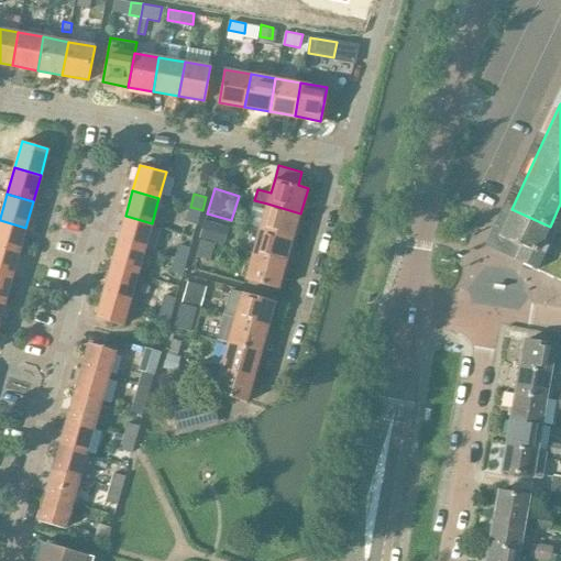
[(267,204),(261,229),(294,238),(300,213),(267,204)]
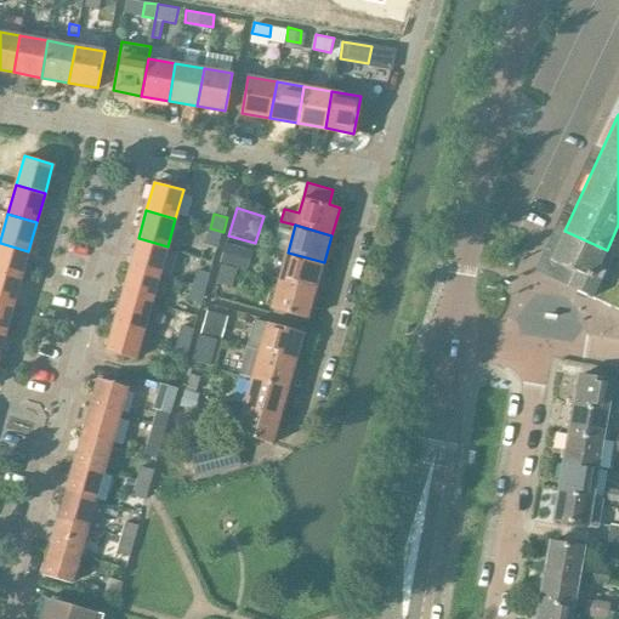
[(219,246),(223,232),(210,228),(205,243),(219,246)]
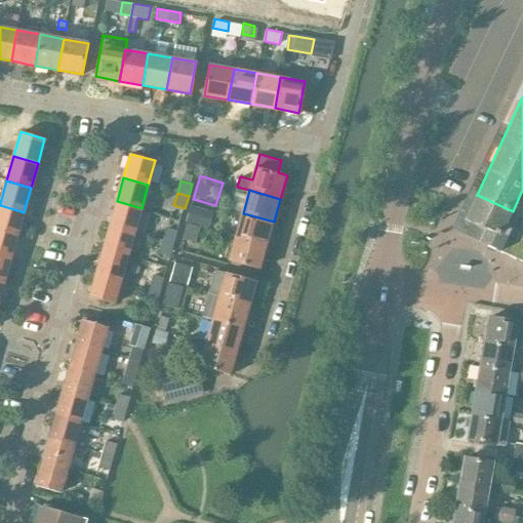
[(480,242),(500,251),(511,232),(505,229),(513,211),(477,195),(466,218),(467,219),(486,229),(480,241),(480,242)]
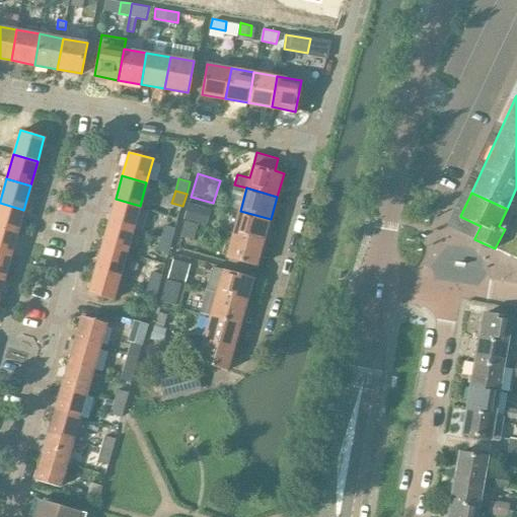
[(116,199),(108,222),(133,229),(140,206),(116,199)]
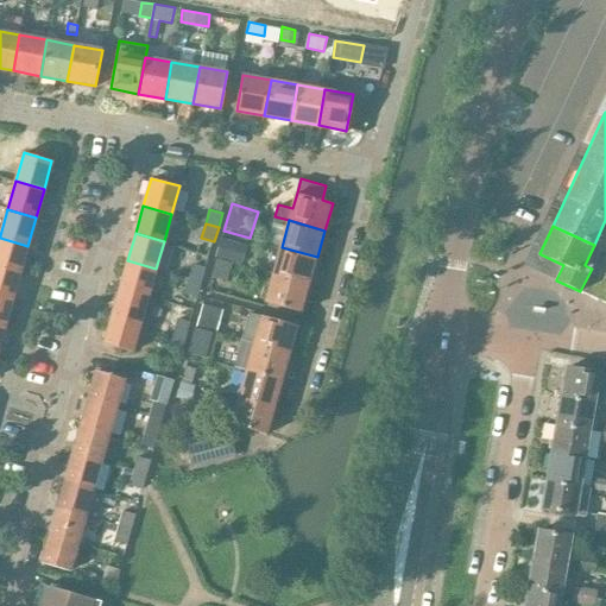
[(0,238),(0,269),(19,275),(27,246),(0,238)]
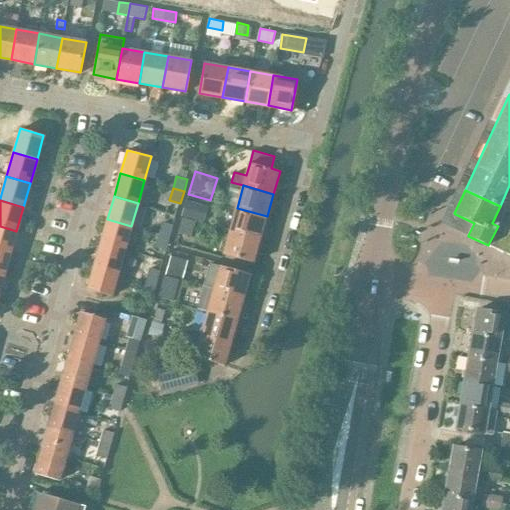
[(192,216),(201,219),(204,207),(195,204),(192,216)]
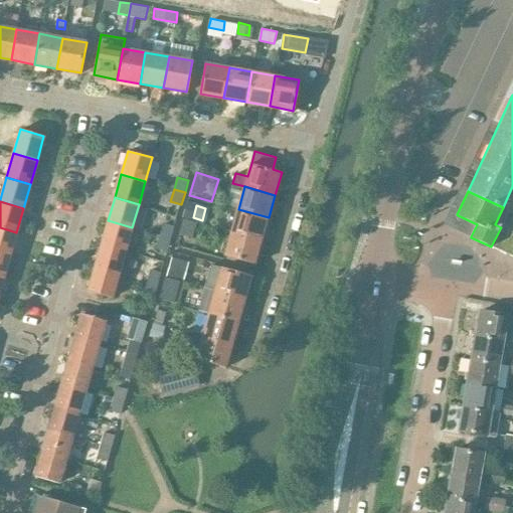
[(512,212),(503,207),(495,224),(501,227),(491,246),(512,257),(512,212)]
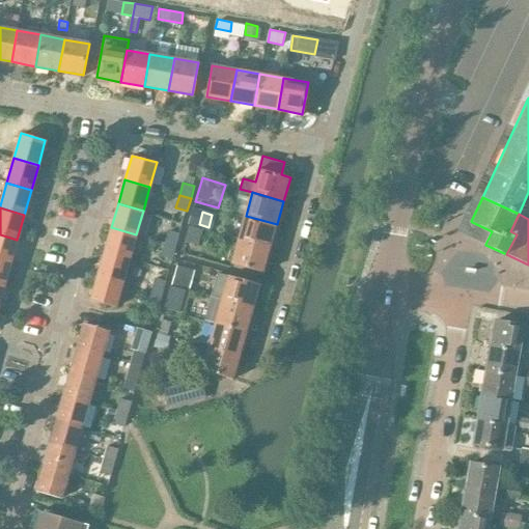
[(246,216),(239,239),(270,248),(277,224),(246,216)]
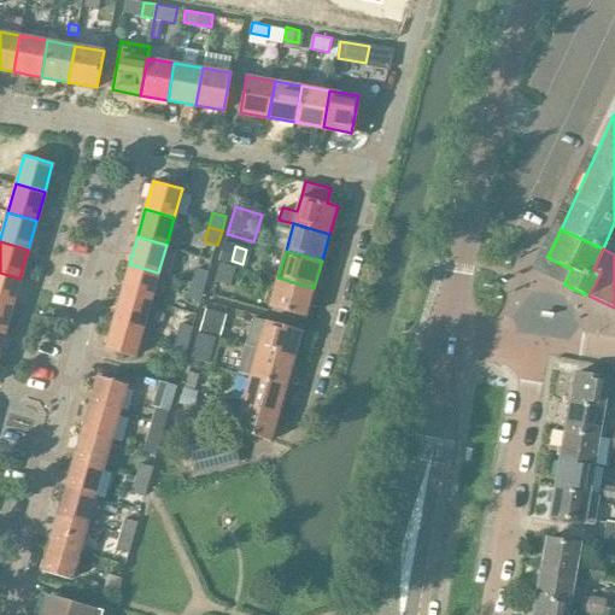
[(221,262),(215,280),(232,285),(236,267),(221,262)]
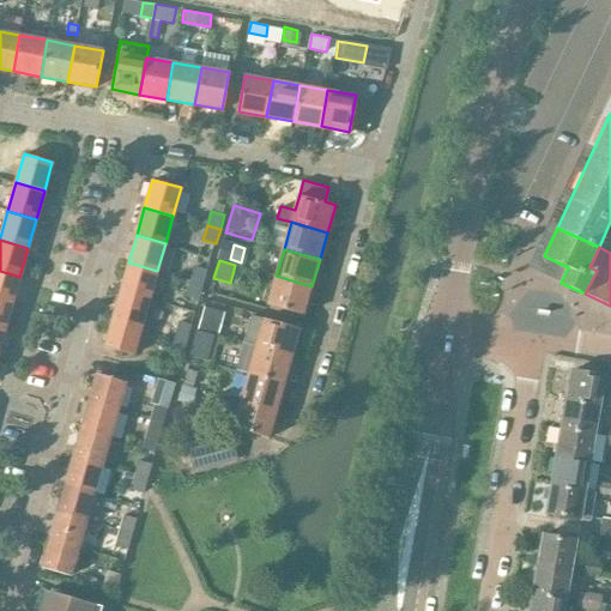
[(128,262),(121,290),(150,298),(157,271),(128,262)]
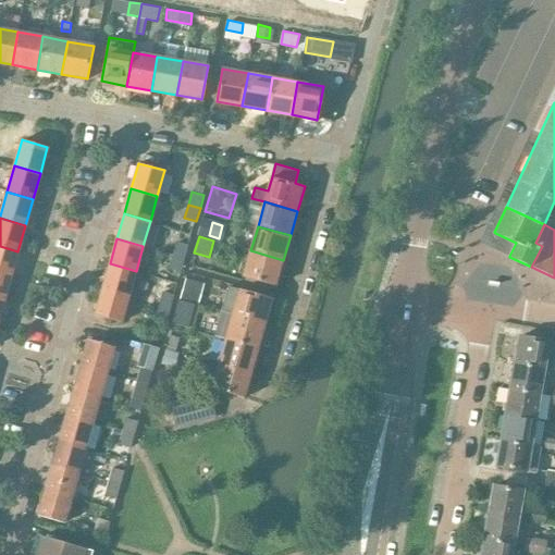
[(177,241),(174,254),(186,258),(190,244),(177,241)]
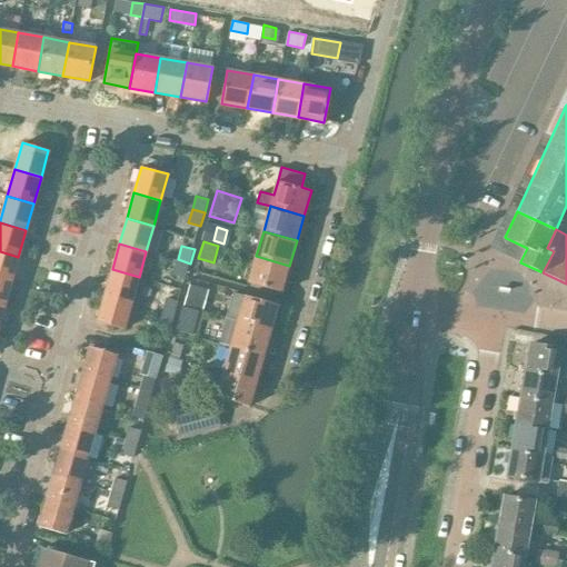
[(0,251),(0,280),(11,284),(18,257),(0,251)]
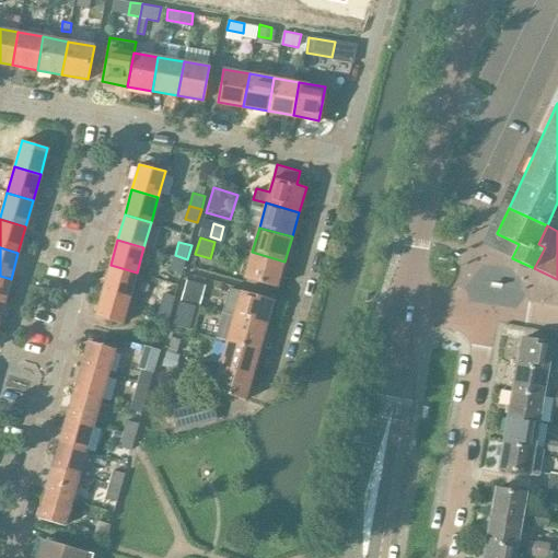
[(245,277),(278,287),(285,262),(252,252),(245,277)]
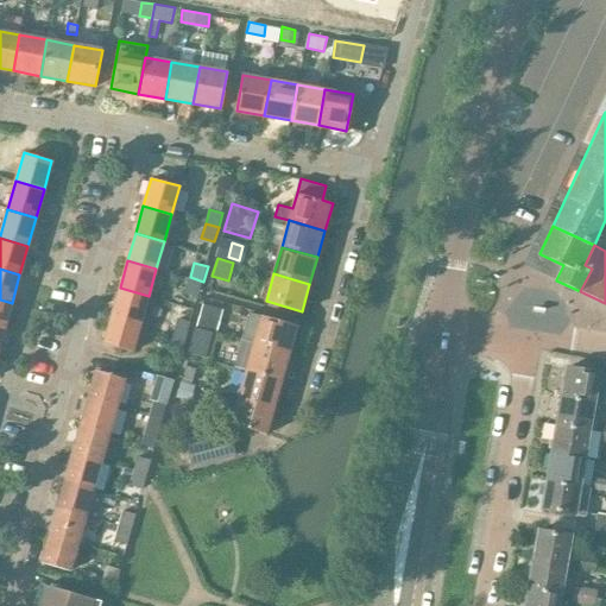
[(185,292),(199,296),(203,282),(190,277),(185,292)]
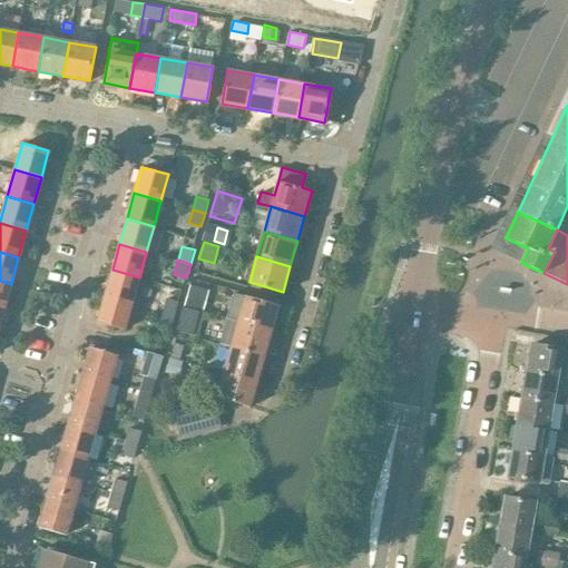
[(113,270),(105,295),(131,303),(139,277),(113,270)]
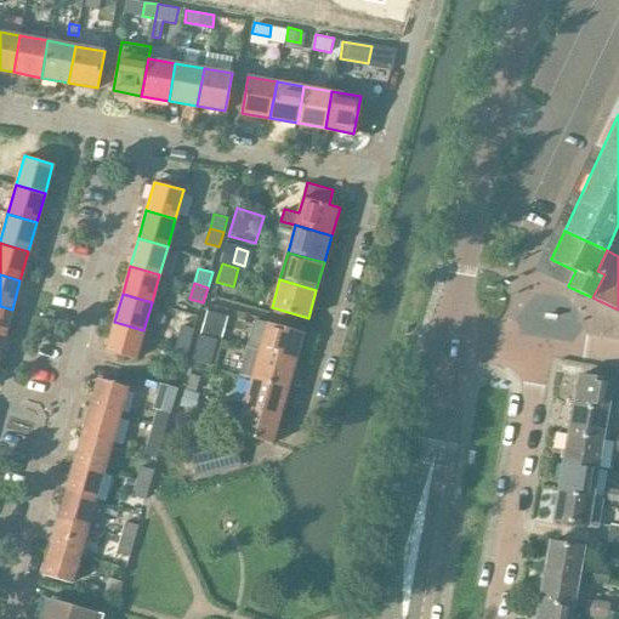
[(0,306),(0,336),(4,339),(12,310),(0,306)]
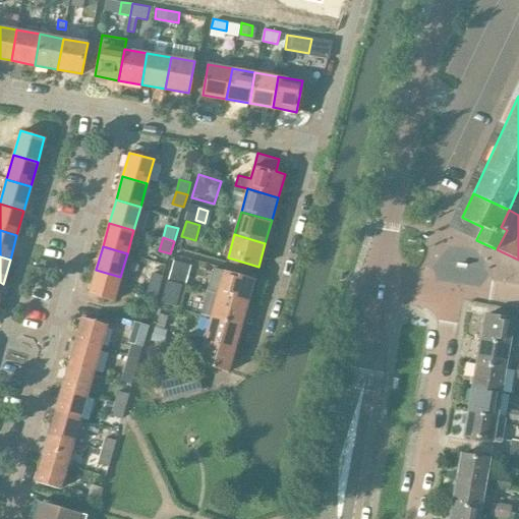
[(169,280),(171,280),(186,284),(191,264),(174,260),(169,280)]
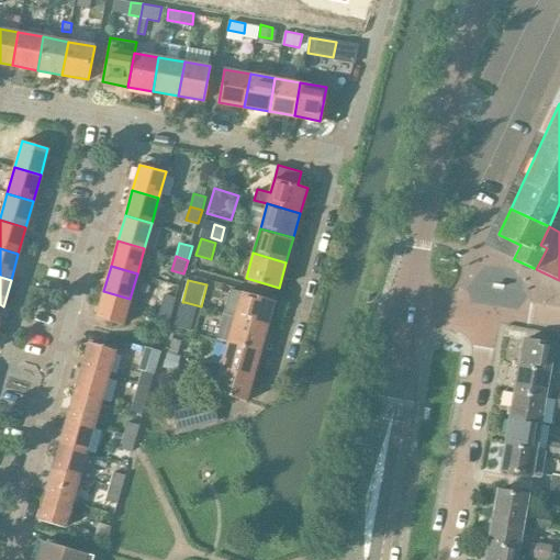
[(232,288),(225,313),(235,316),(268,326),(276,300),(232,288)]
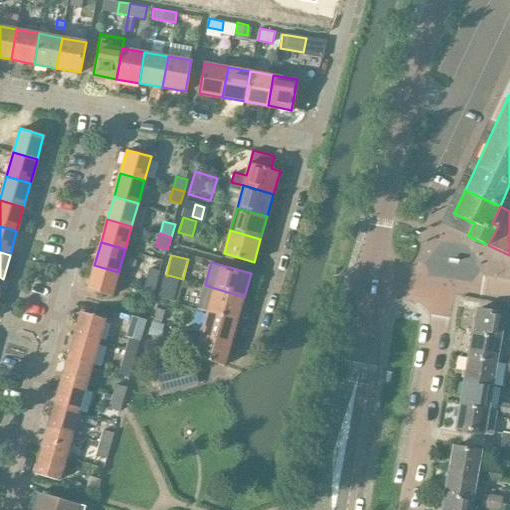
[(112,295),(118,272),(94,265),(88,288),(112,295)]
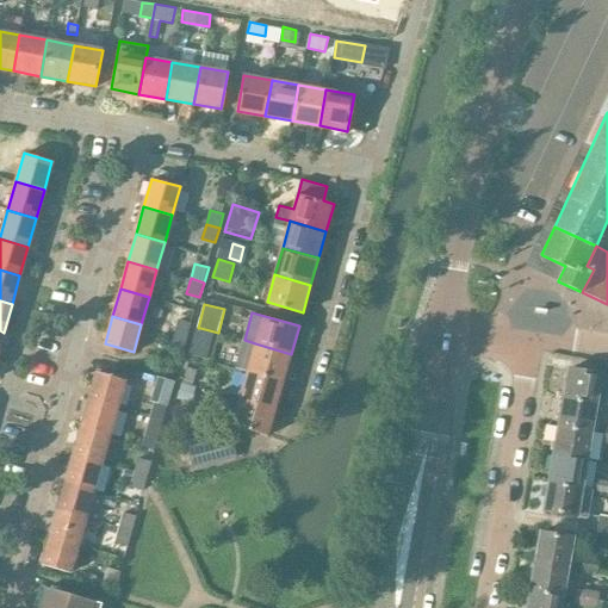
[(179,318),(174,333),(188,337),(192,322),(179,318)]
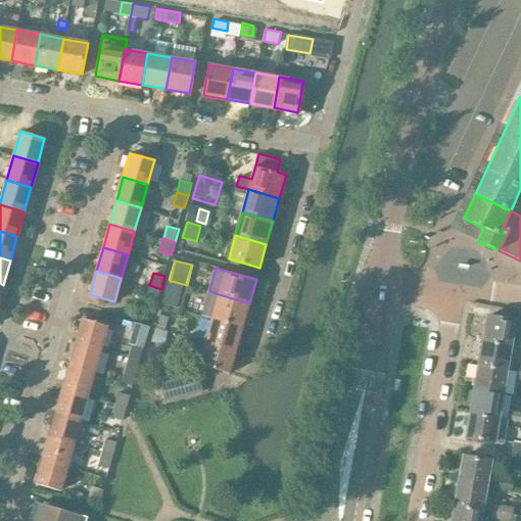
[(146,298),(156,301),(158,301),(161,289),(149,285),(146,298)]
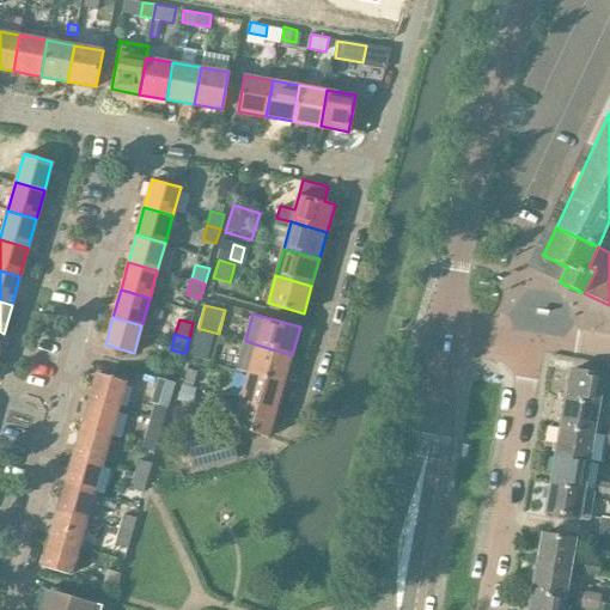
[(237,368),(249,372),(285,382),(292,355),(256,345),(245,341),(237,368)]
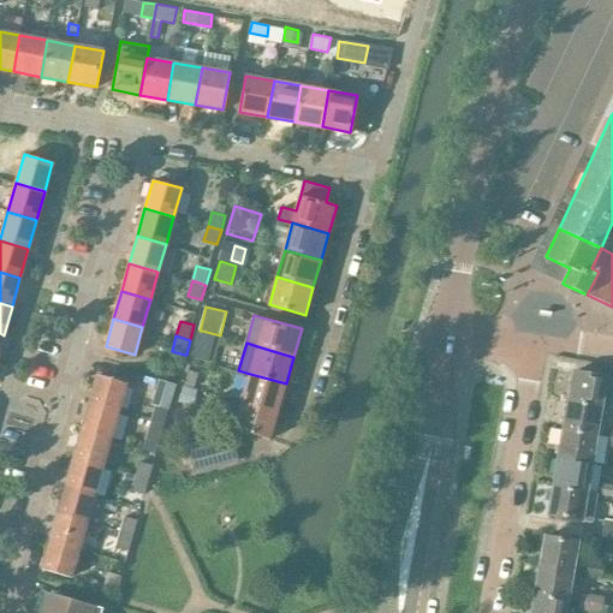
[(196,344),(192,357),(194,358),(214,364),(218,350),(198,344),(196,344)]
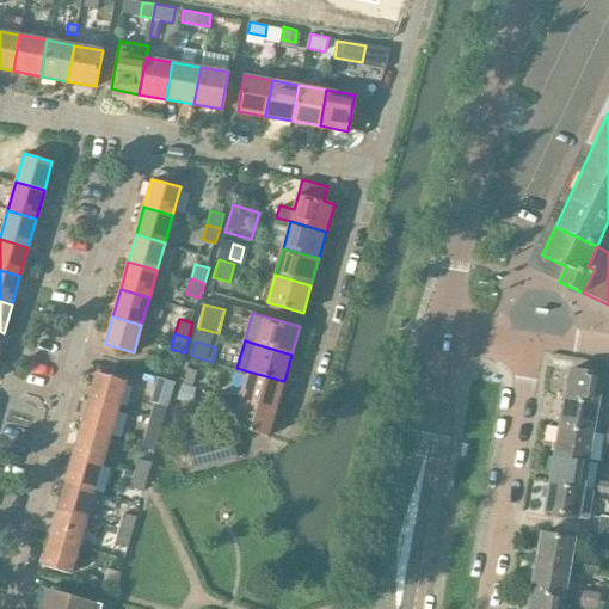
[(188,367),(183,382),(185,382),(194,385),(197,370),(190,368),(188,367)]
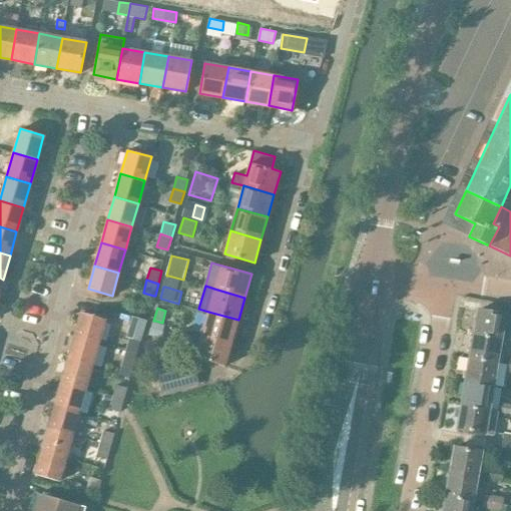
[(479,309),(475,334),(501,338),(505,314),(479,309)]
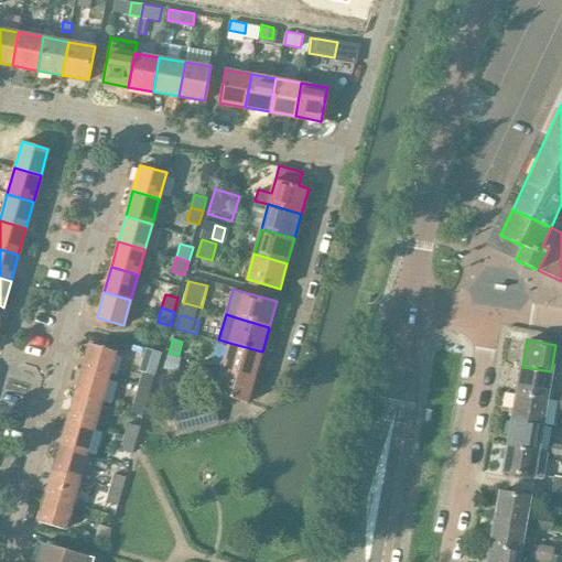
[(229,343),(222,367),(255,376),(262,352),(229,343)]
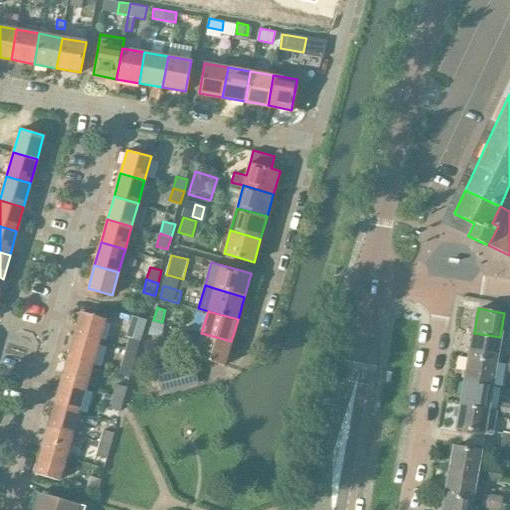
[(81,312),(75,335),(98,341),(105,318),(81,312)]
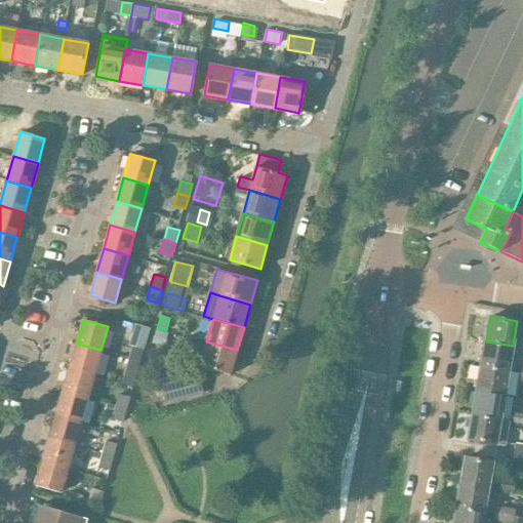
[(132,346),(129,358),(142,361),(151,327),(136,322),(129,345),(132,346)]
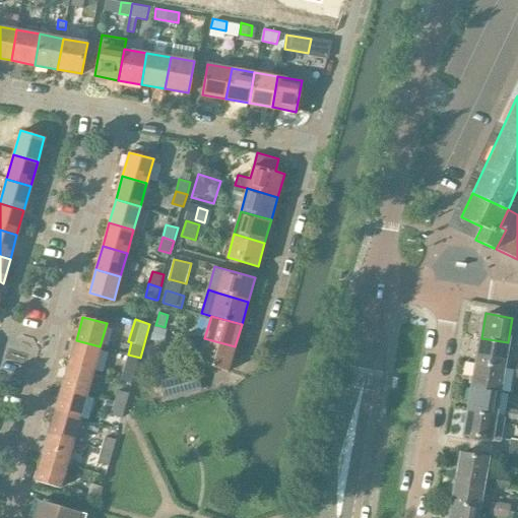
[(150,338),(153,339),(164,342),(168,328),(154,325),(150,338)]
